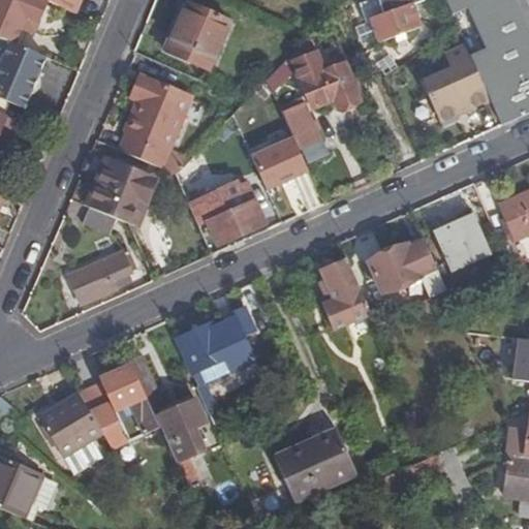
[(0,0),(0,37),(18,45),(24,30),(34,35),(49,3),(42,0),(0,0)]
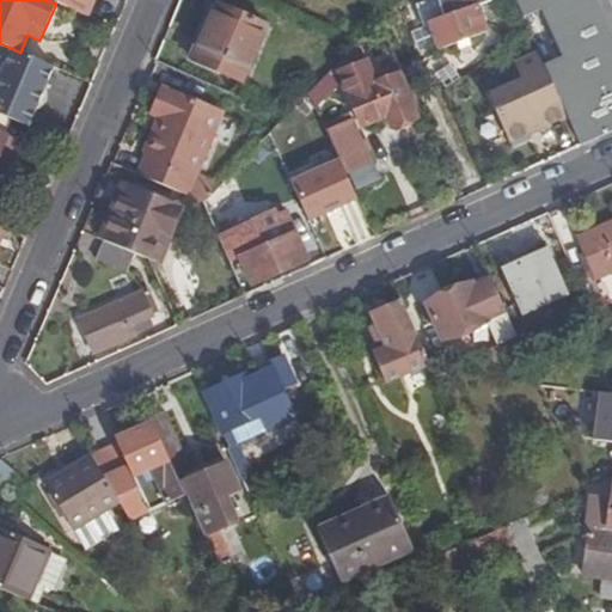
[(90,0),(49,0),(56,4),(84,14),(90,0)]
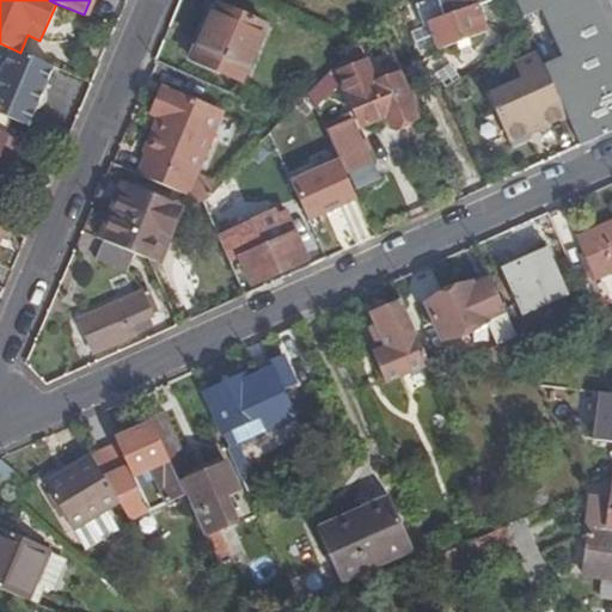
[(580,148),(611,133),(611,38),(594,0),(513,0),(522,20),(542,11),(562,57),(544,66),(580,148)]
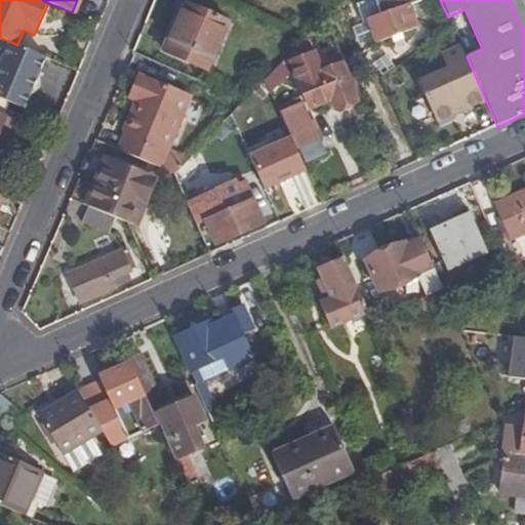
[(369,23),(376,42),(415,28),(407,5),(386,13),(381,2),(365,8),(369,23)]
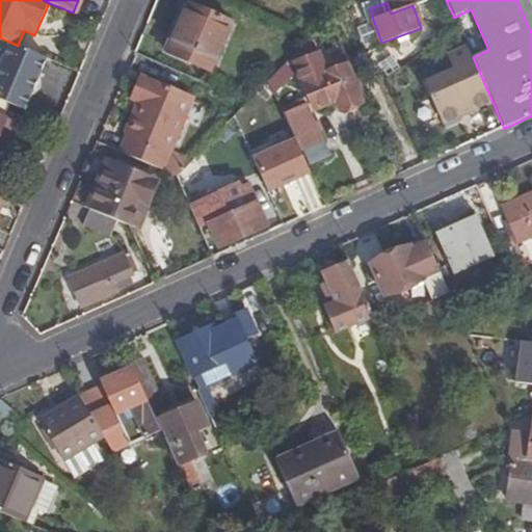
[(180,27),(222,45),(232,24),(189,5),(180,27)]
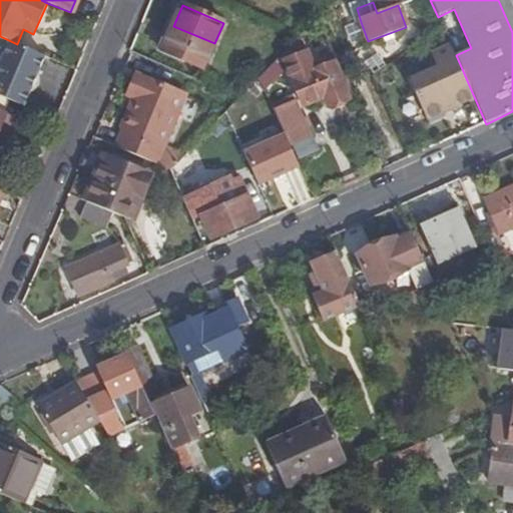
[(331,27),(324,13),(318,20),(322,31),(331,27)]
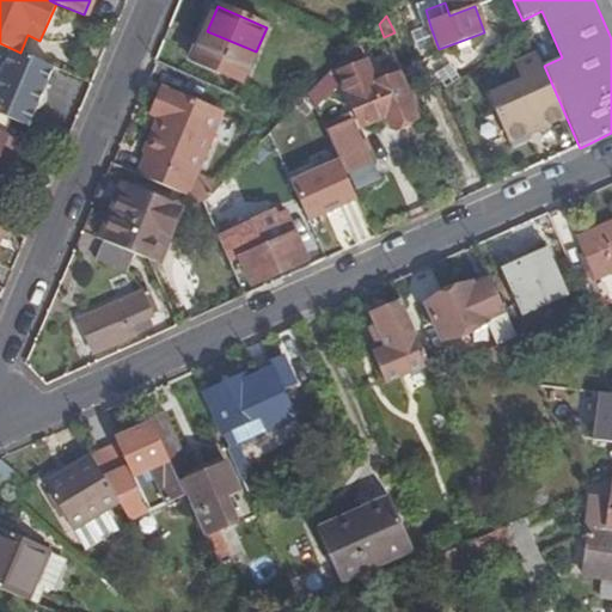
[(423,54),(439,49),(430,26),(415,32),(423,54)]
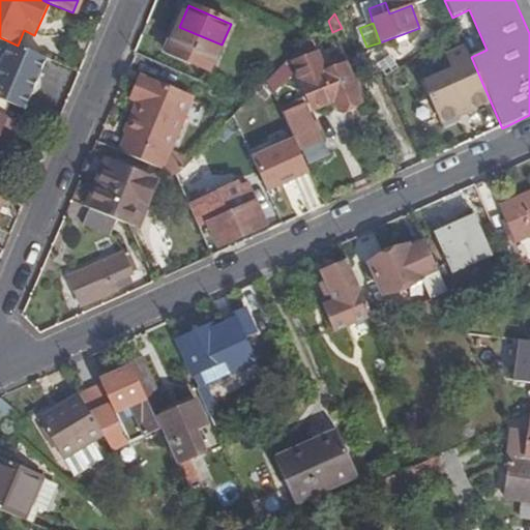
[(210,71),(222,45),(179,27),(169,53),(210,71)]
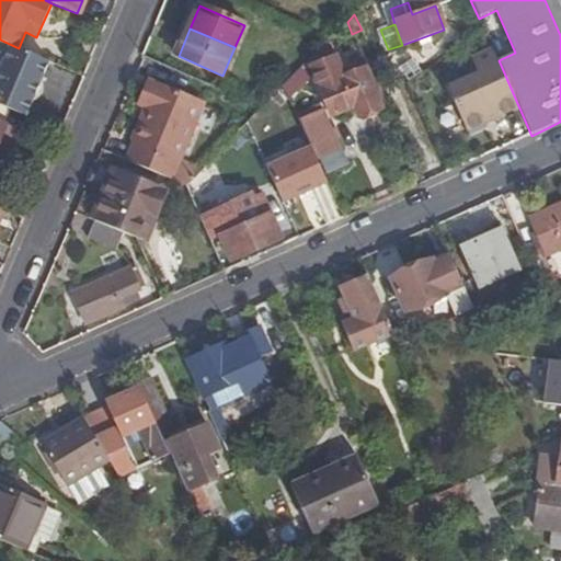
[(352,34),(361,53),(369,47),(362,30),(352,34)]
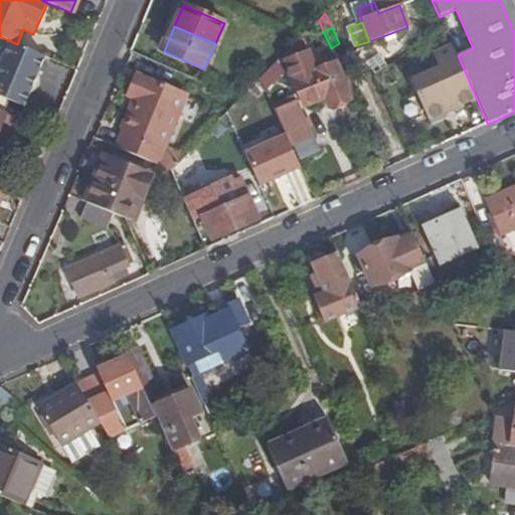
[(0,97),(24,108),(46,57),(17,44),(0,36),(0,97)]
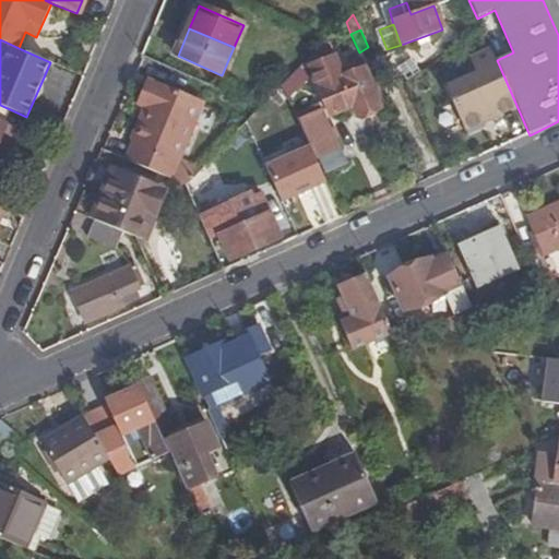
[(324,44),(307,62),(329,117),(347,109),(353,107),(355,111),(358,118),(381,109),(364,69),(342,78),(326,42),(324,44)]
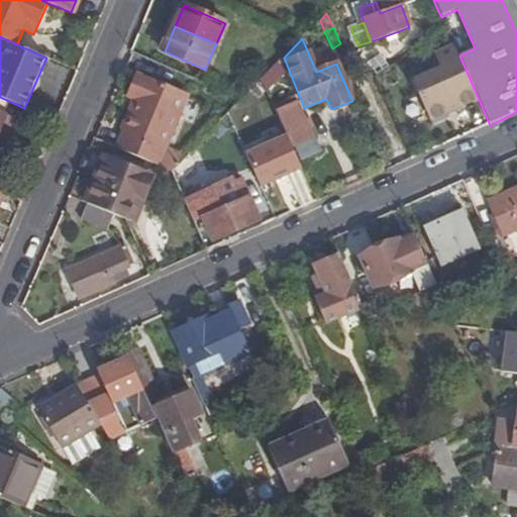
[(474,131),(489,125),(461,67),(447,73),(474,131)]
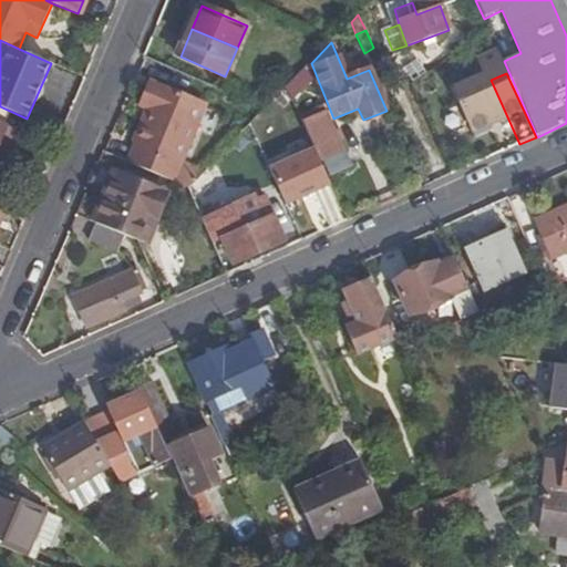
[(146,107),(156,84),(152,82),(142,104),(146,107)]
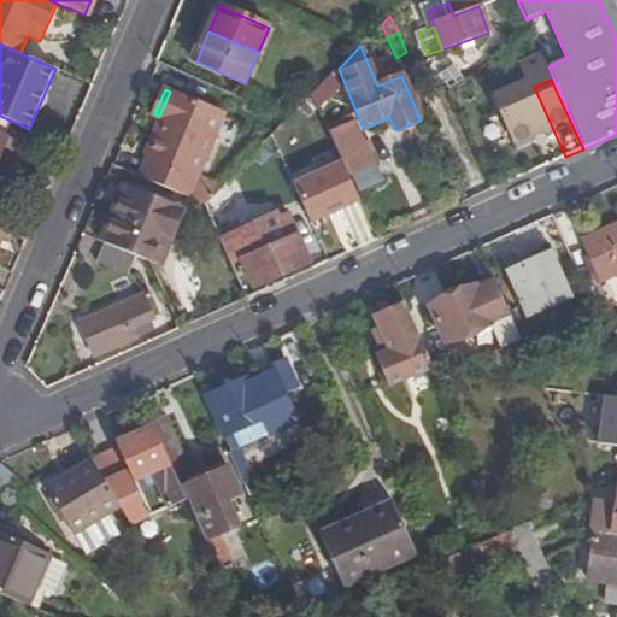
[(191,199),(197,186),(194,184),(224,115),(170,92),(159,117),(164,118),(148,154),(150,154),(141,176),(191,199)]
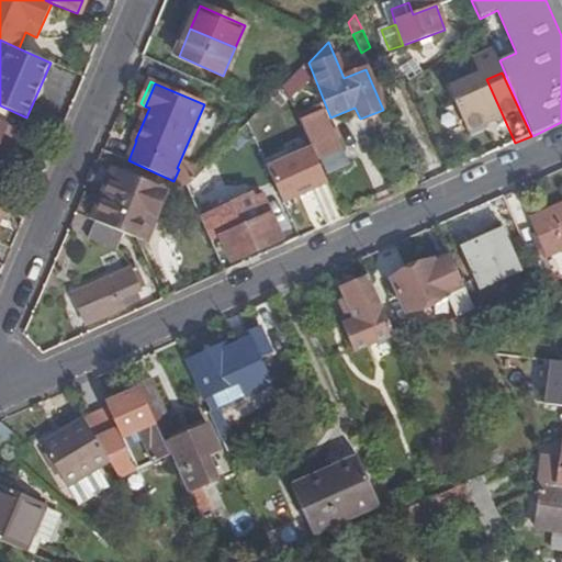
[(324,112),(301,123),(317,159),(340,149),(341,149),(324,112)]
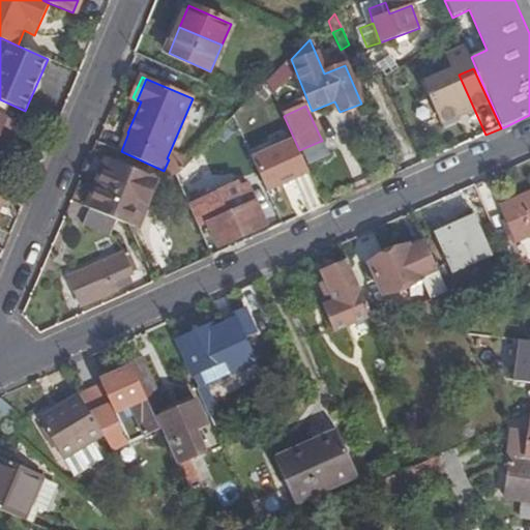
[(10,121),(1,117),(0,118),(0,134),(4,136),(10,121)]
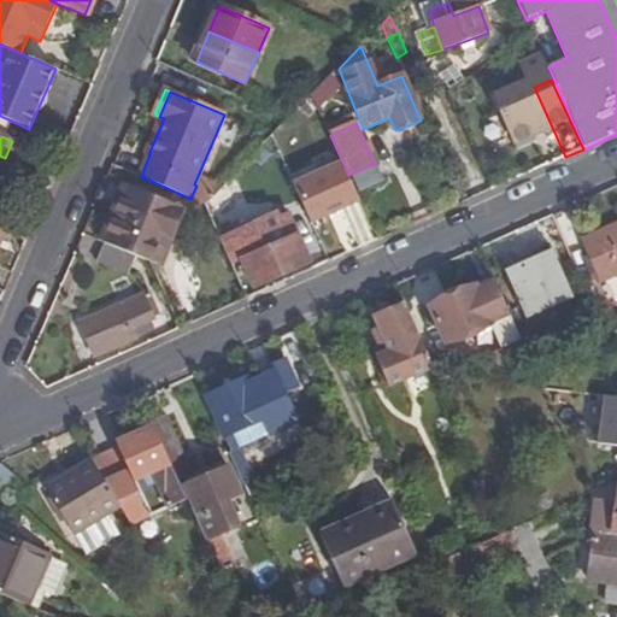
[(281,159),(270,139),(251,160),(257,172),(281,159)]
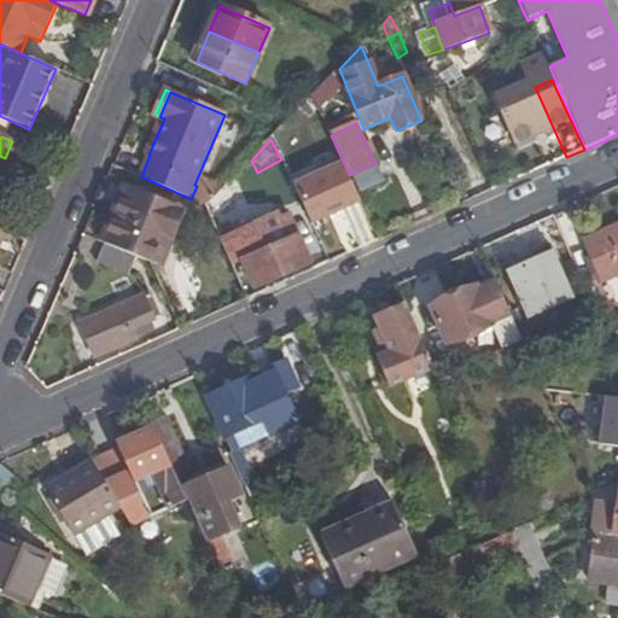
[(339,159),(285,178),(299,222),(354,204),(339,159)]
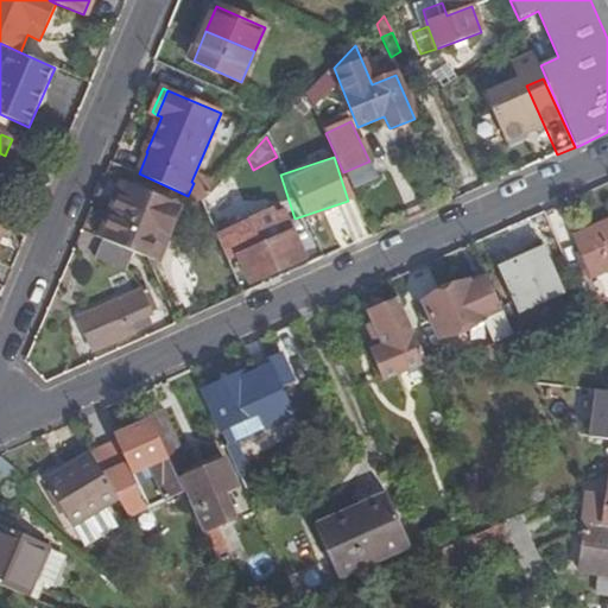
[(368,162),(343,172),(352,190),(375,178),(368,162)]
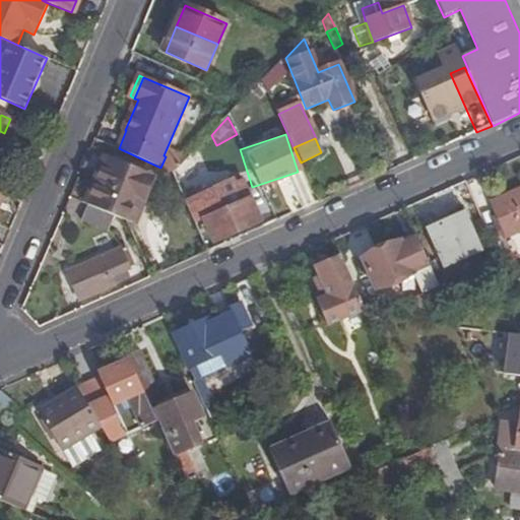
[(199,150),(175,175),(196,223),(204,219),(215,243),(261,223),(242,181),(235,184),(233,180),(215,187),(199,150)]
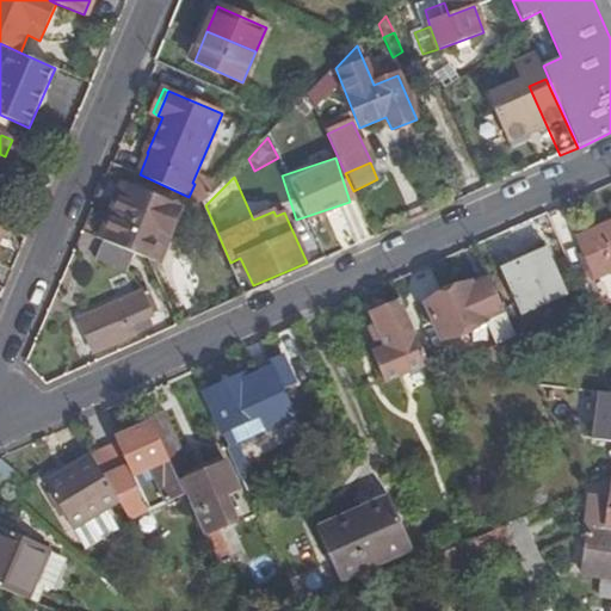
[(204,203),(215,192),(195,183),(195,184),(189,197),(204,203)]
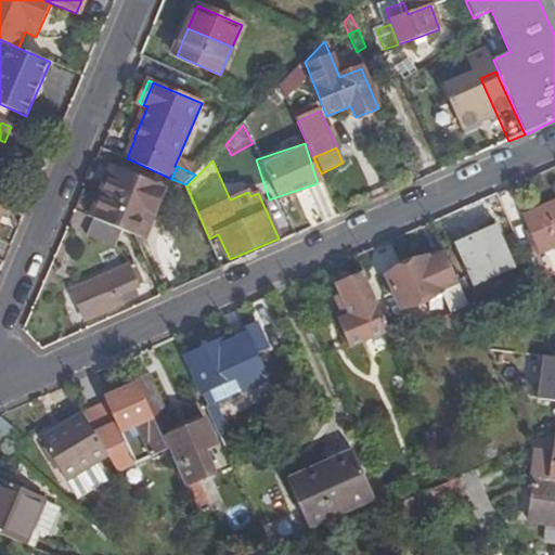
[(115,169),(94,218),(121,230),(134,235),(145,209),(154,214),(165,190),(115,169)]
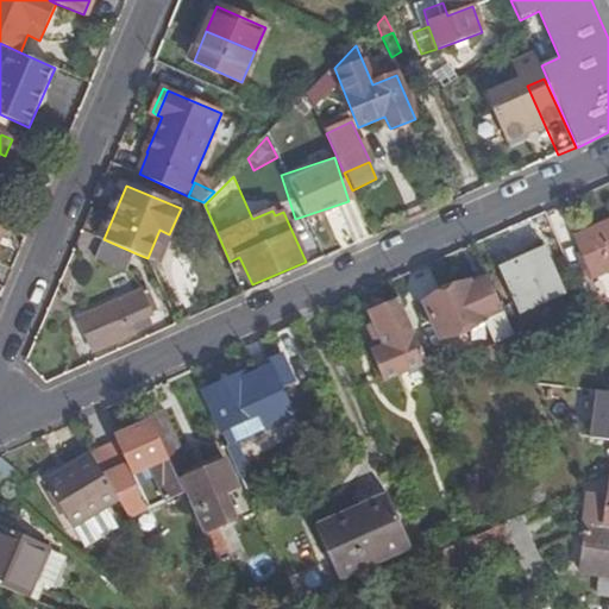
[(572,278),(597,333),(608,327),(608,321),(591,278),(608,270),(608,225),(573,242),(588,271),(572,278)]
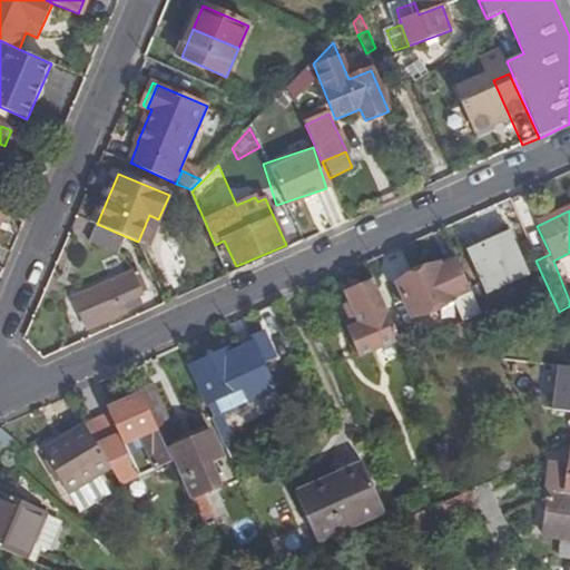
[(125,236),(97,224),(89,244),(117,254),(125,236)]
